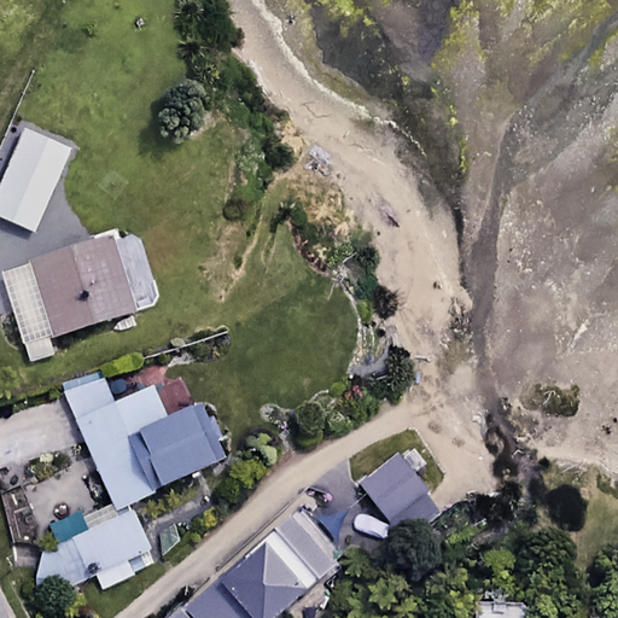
[(68,146),(19,127),(0,172),(0,215),(34,229),(68,146)]
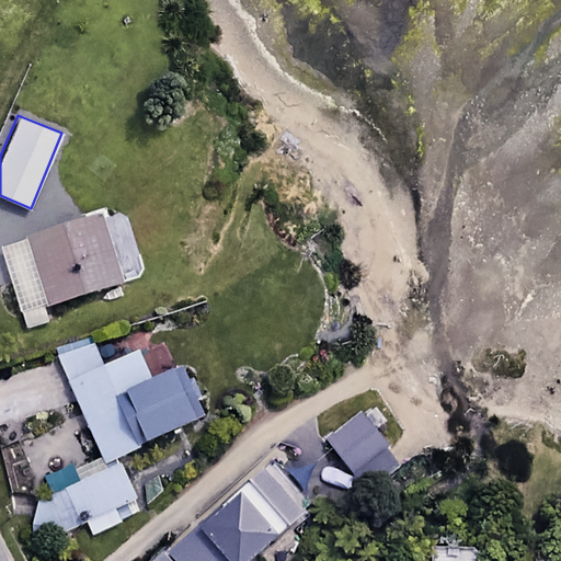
[(125,283),(104,214),(1,244),(22,313),(125,283)]
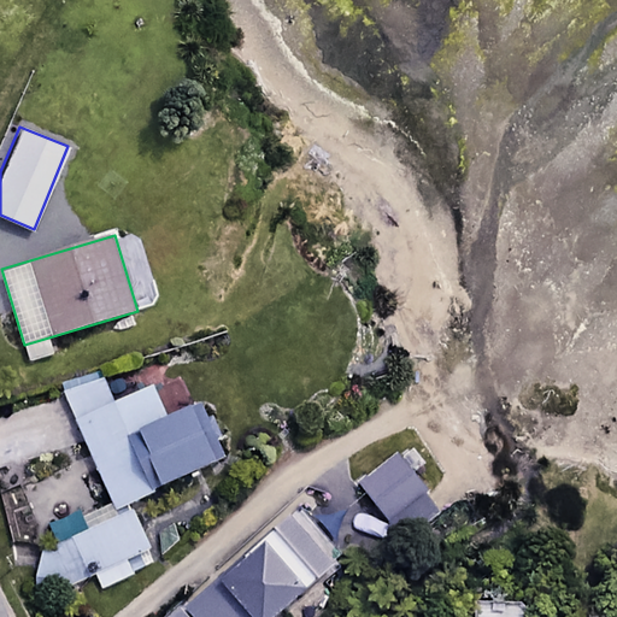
[(117,509),(230,457),(223,442),(229,439),(219,416),(203,423),(197,409),(169,421),(153,387),(113,405),(100,376),(64,393),(117,509)]
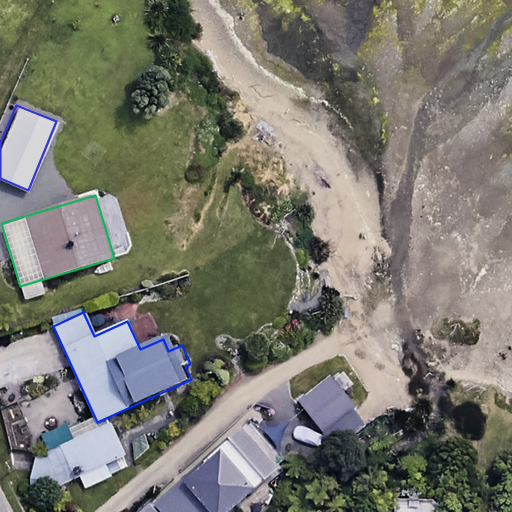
[(364,424),(331,375),(296,399),(329,448),(364,424)]
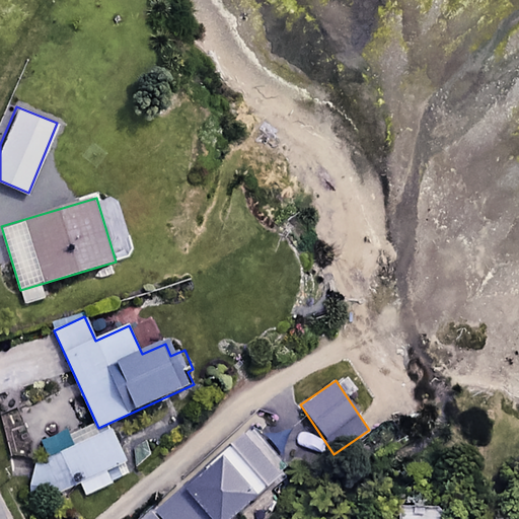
[(45,440),(53,457),(31,467),(48,500),(128,460),(112,428),(77,445),(69,428),(45,440)]
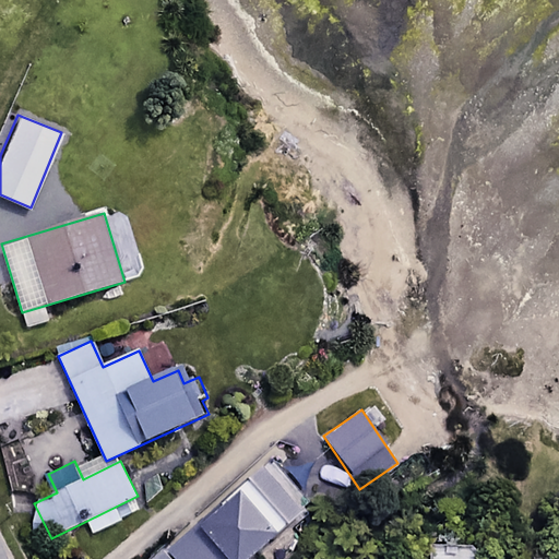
[(248,558),(310,510),(273,464),(155,558),(248,558)]
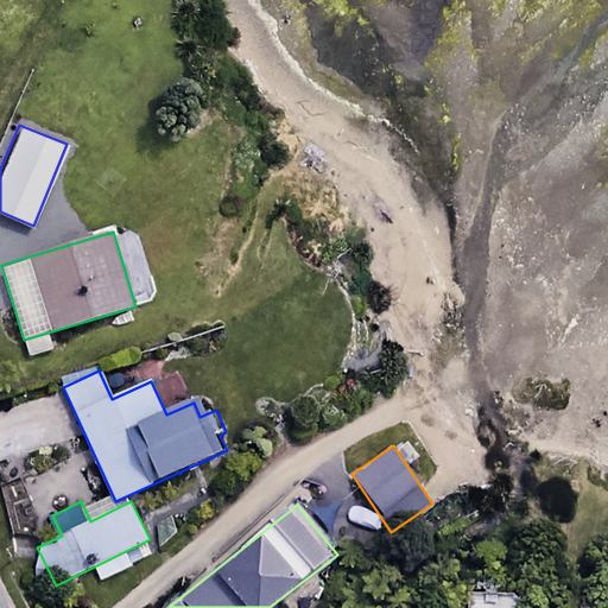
[(525,607),(526,595),(464,593),(463,607),(525,607)]
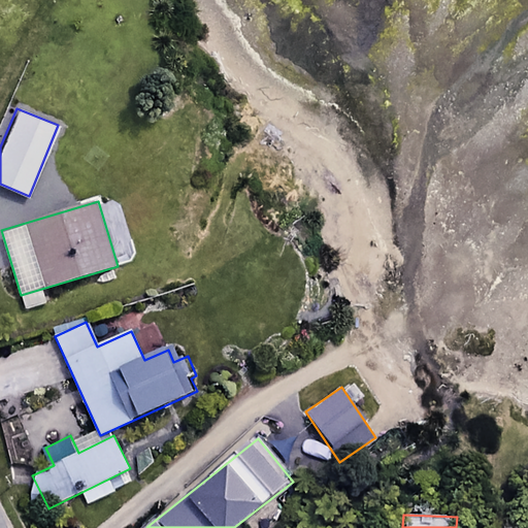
All buildings are outlined.
